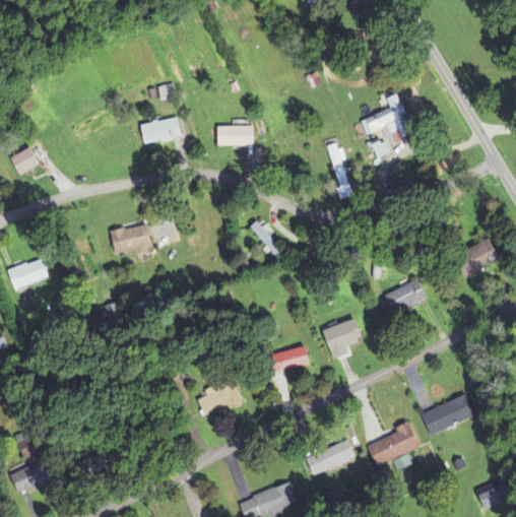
[(174,94),(170,82),(154,87),(158,100),(174,94)]
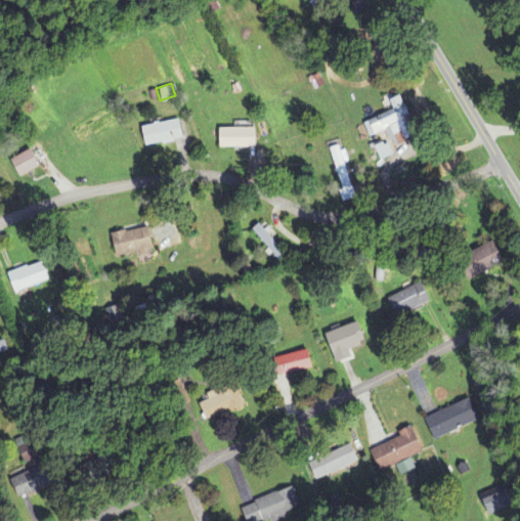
[(367,135),(389,128),(392,135),(397,133),(400,140),(413,135),(404,114),(408,113),(401,93),(387,98),(391,109),(361,120),(367,135)]
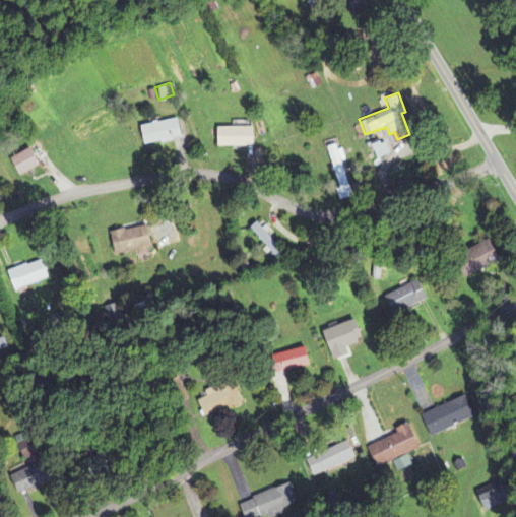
[(178,117),(140,123),(143,142),(181,137),(178,117)]
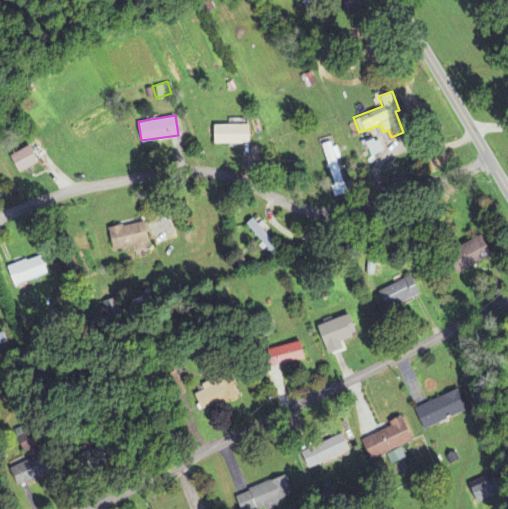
[(250,124),(214,123),(213,144),(249,144),(250,124)]
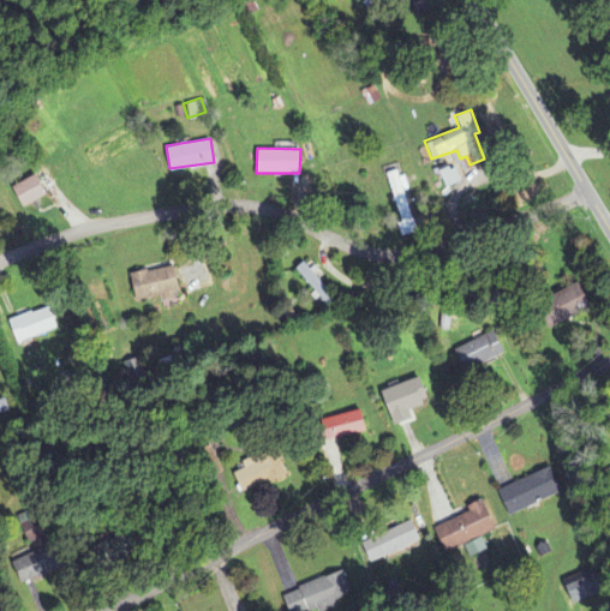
[(460,181),(454,166),(438,171),(444,187),(460,181)]
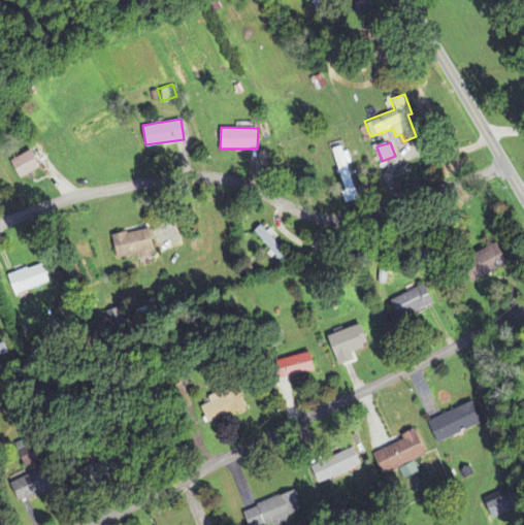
[(342,144),(330,148),(344,201),(356,198),(342,144)]
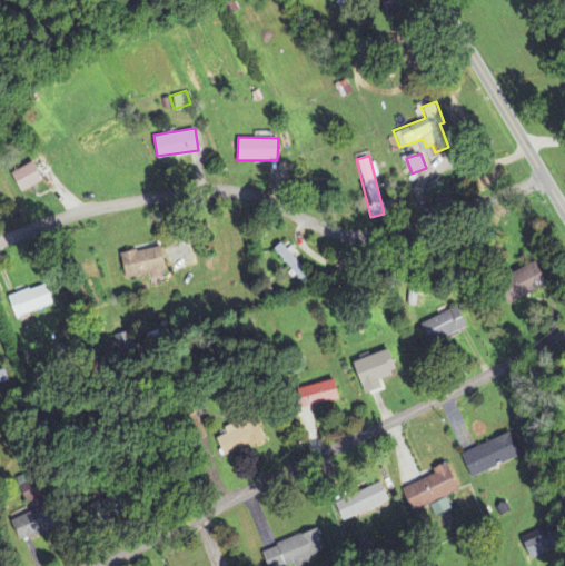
[(9,172),(20,191),(42,178),(31,159),(9,172)]
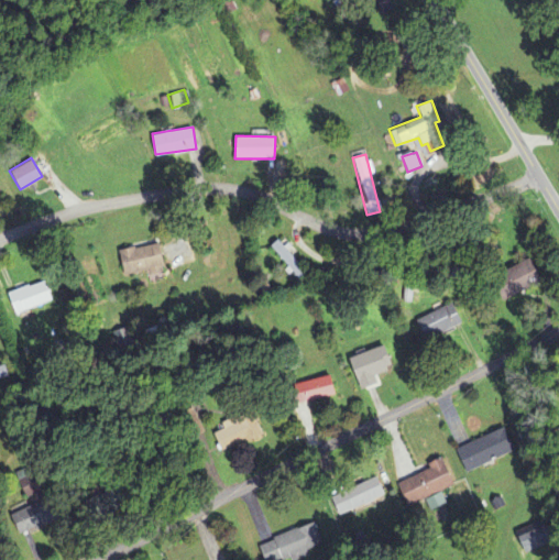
[(270,244),(295,281),(304,274),(278,238),(270,244)]
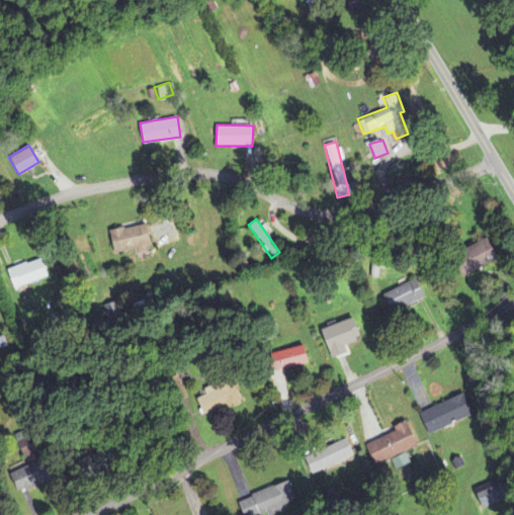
[(133,248),(135,255),(152,251),(147,223),(109,230),(113,252),(133,248)]
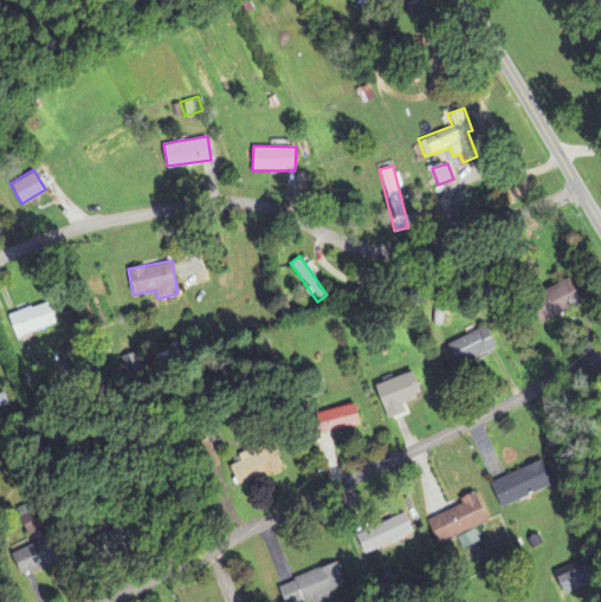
[(57,322),(47,299),(8,314),(17,336),(57,322)]
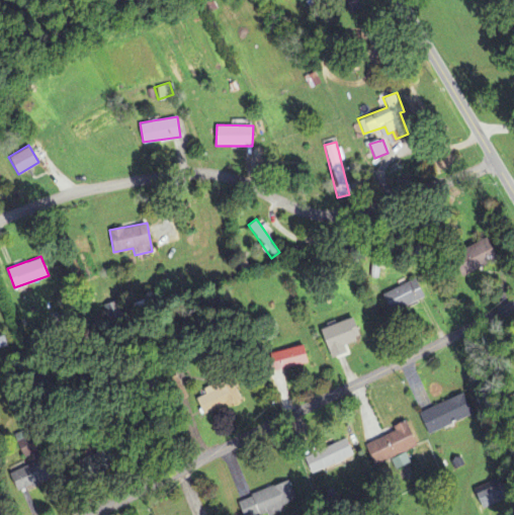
[(383,289),(391,310),(424,299),(417,279),(383,289)]
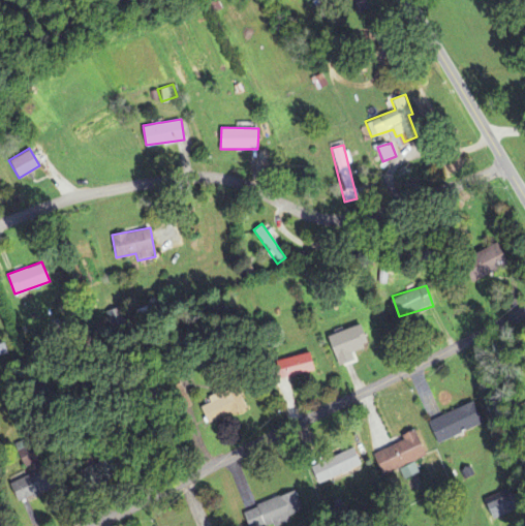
[(350,351),(369,345),(362,322),(328,334),(338,365),(353,360),(350,351)]
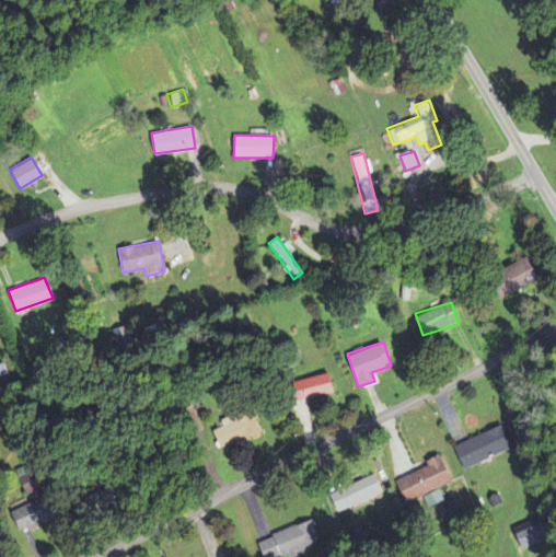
[(310,397),(334,392),(328,372),(305,378),(310,397)]
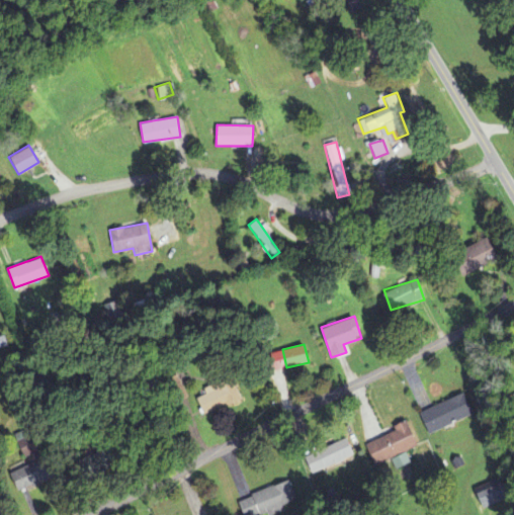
[(241,400),(232,376),(203,388),(205,394),(197,397),(203,413),(241,400)]
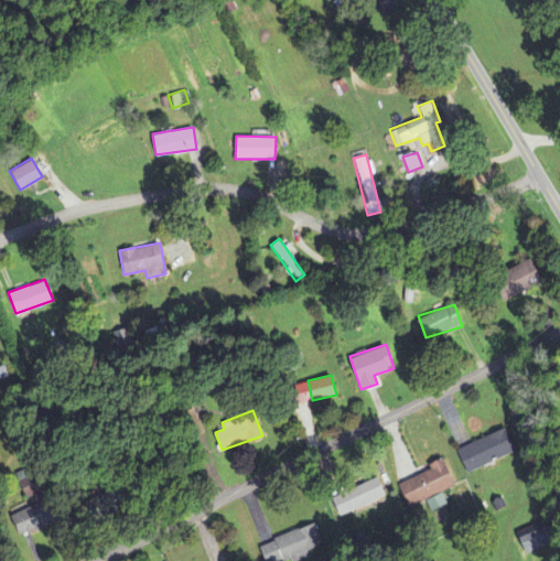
[(455,449),(465,472),(514,451),(504,428),(455,449)]
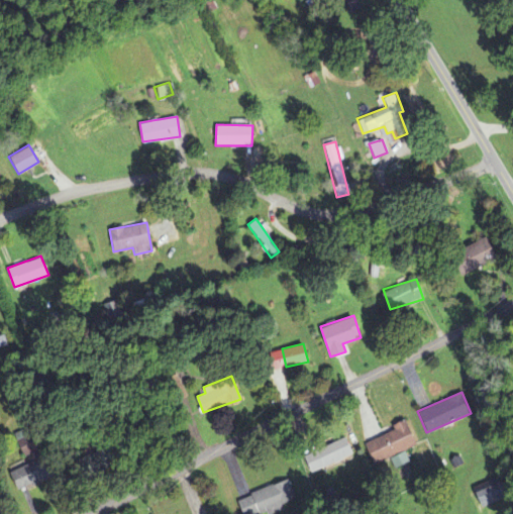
[(363,442),(372,464),(417,443),(405,418),(391,425),(393,429),(363,442)]
